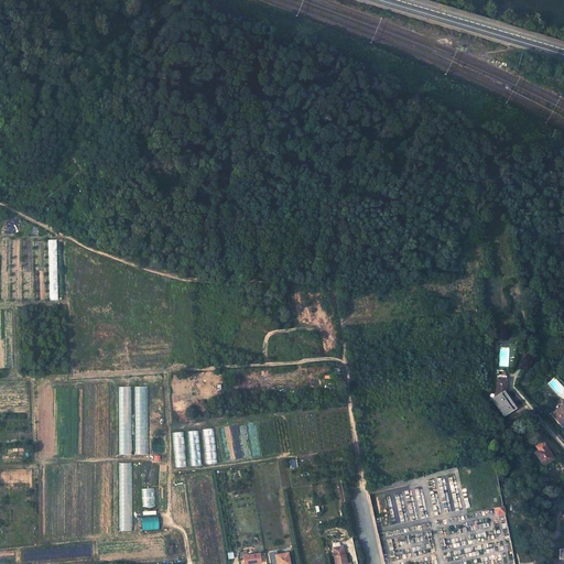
[(384,66),(380,64),(372,80),(378,84),(384,66)]
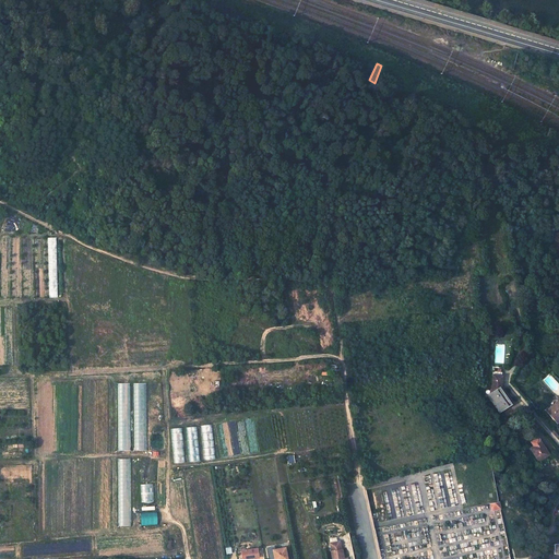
[(500,379),(502,379),(502,375),(501,375),(501,371),(498,370),(498,373),(494,373),(491,395),(499,390),(500,379)]
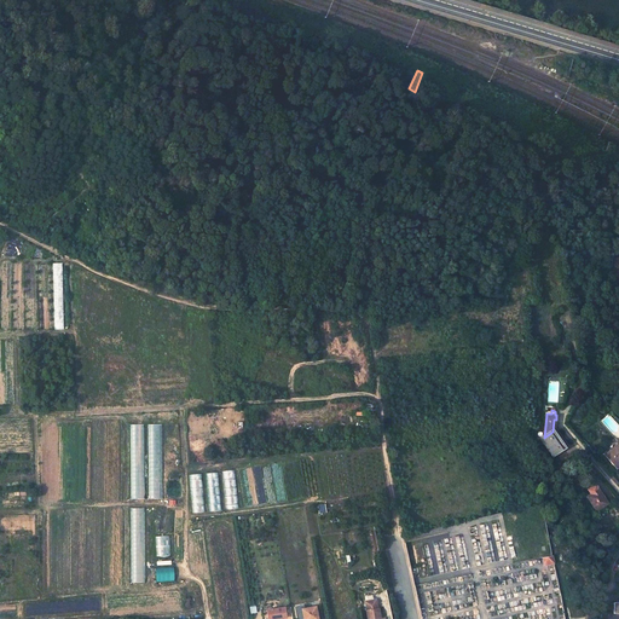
[(553,432),(567,450),(568,449),(555,431),(556,420),(554,420),(553,432)]
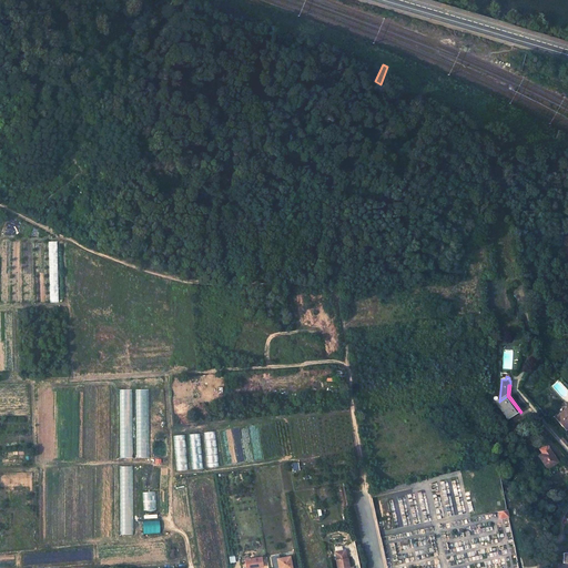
[(499,402),(496,404),(509,421),(520,413),(507,396),(499,402)]
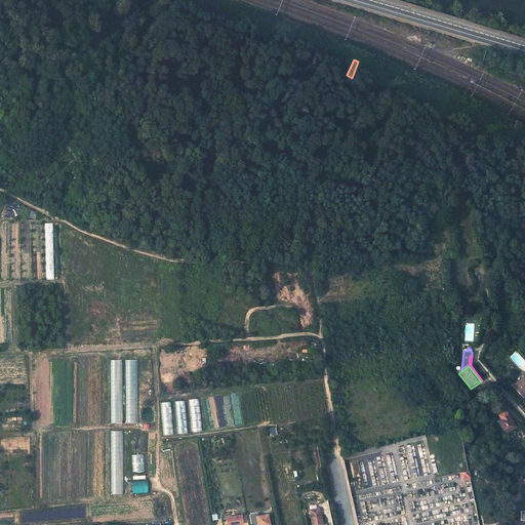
[(524,376),(515,387),(524,398),(524,397),(524,376)]
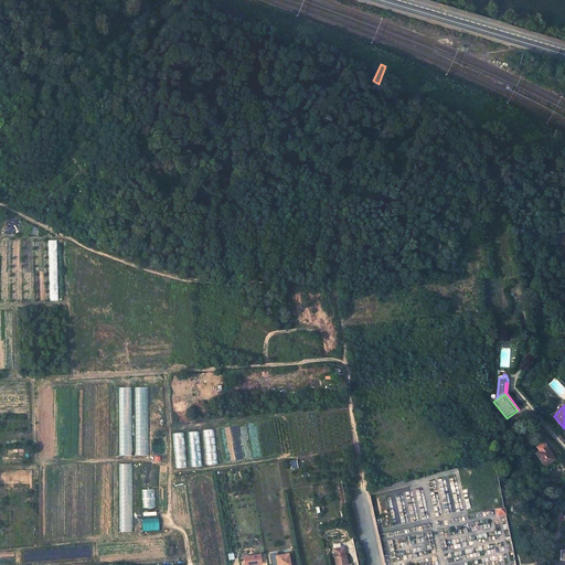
[(548,447),(540,455),(547,467),(557,460),(548,447)]
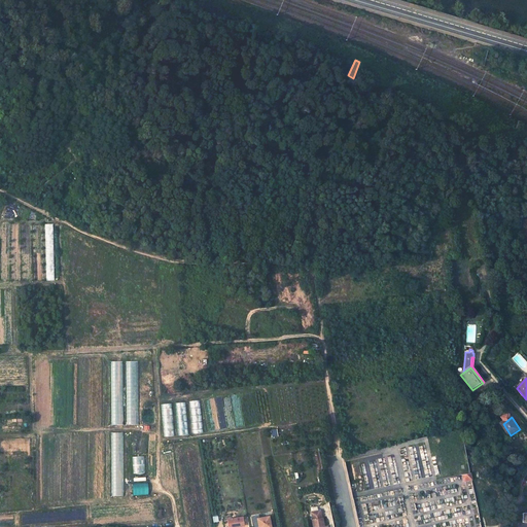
[(468,472),(461,473),(463,483),(470,482),(468,472)]
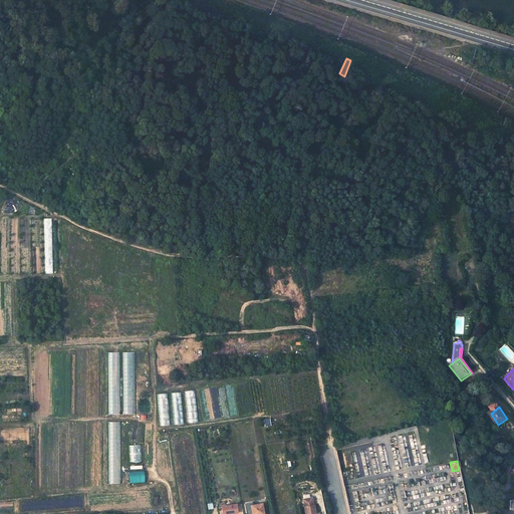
[(144,471),(129,472),(129,483),(144,482),(144,471)]
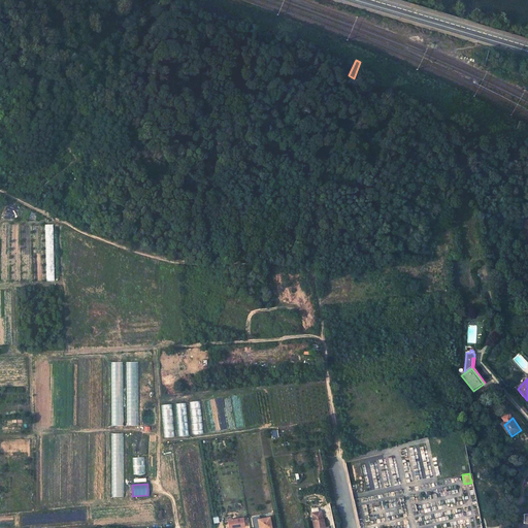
[(320,514),(310,516),(311,524),(311,527),(321,527),(323,527),(322,522),(320,514)]
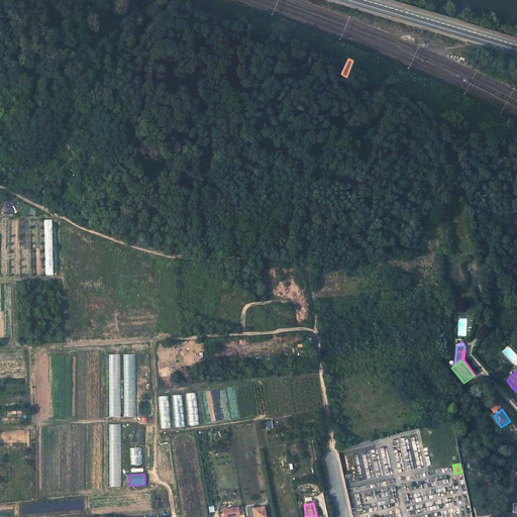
[(253,505),(245,506),(247,515),(253,514),(253,516),(255,516),(265,516),(264,506),(254,507),(253,505)]
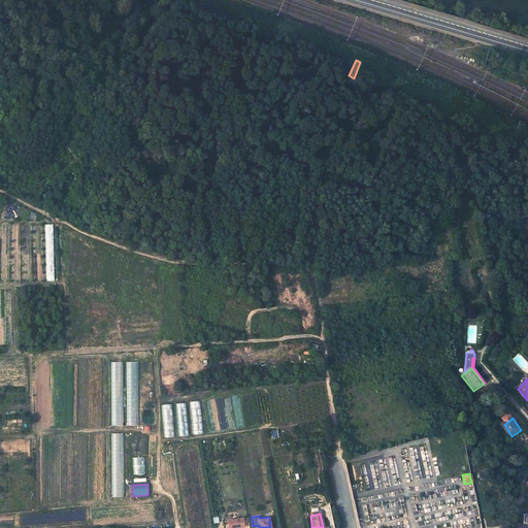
[(241,518),(227,520),(228,527),(243,526),(241,518)]
